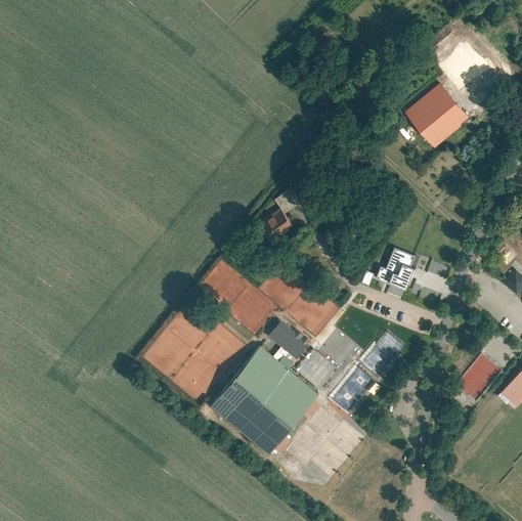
[(408,118),(434,146),(469,116),(443,87),(408,118)]
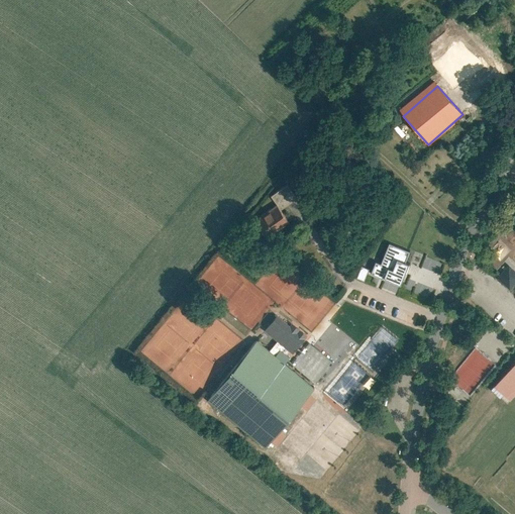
[(291,224),(278,207),(258,222),(271,239),(291,224)]
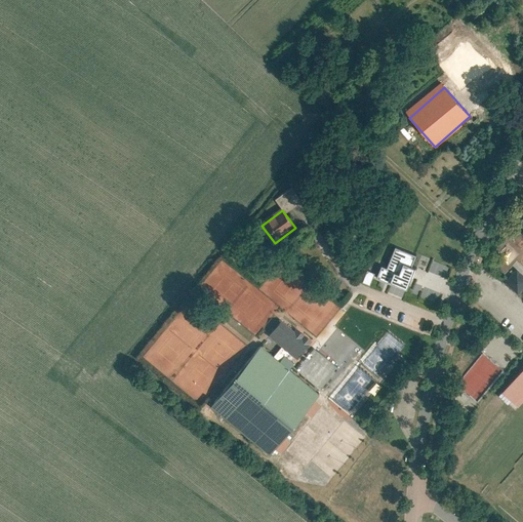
[(383,279),(402,287),(414,255),(395,248),(383,279)]
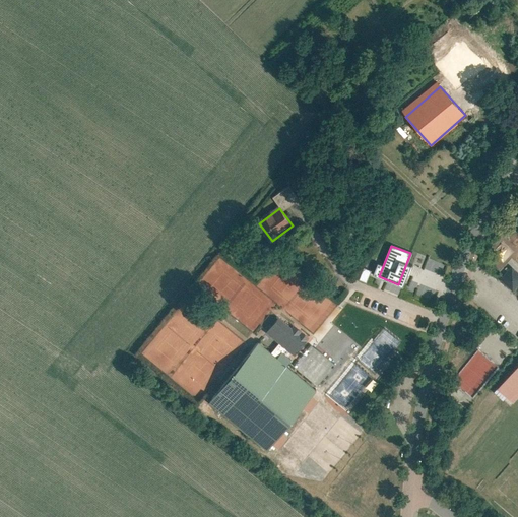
[(363,269),(360,280),(366,283),(370,271),(363,269)]
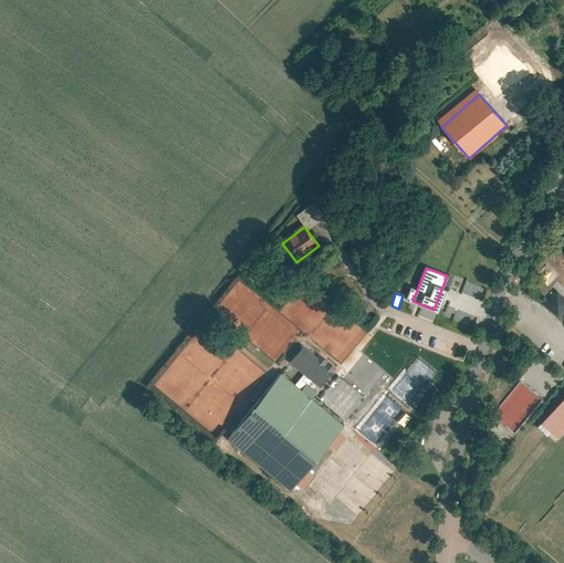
[(563,298),(559,294),(547,308),(561,319),(563,315),(563,298)]
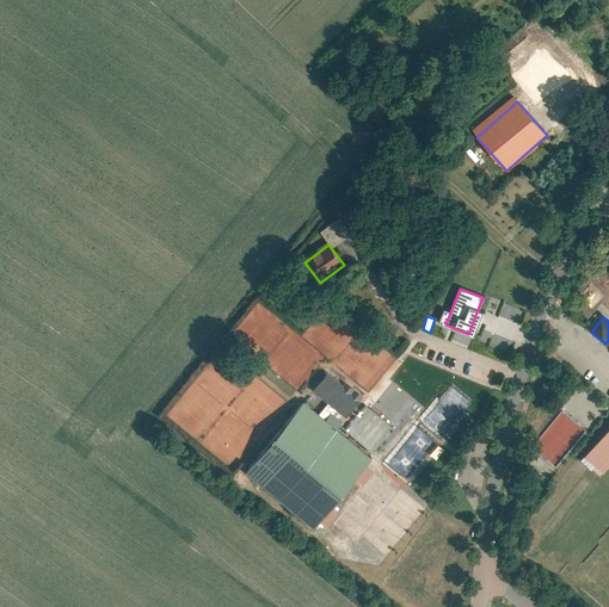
[(330,372),(314,390),(345,415),(361,398),(330,372)]
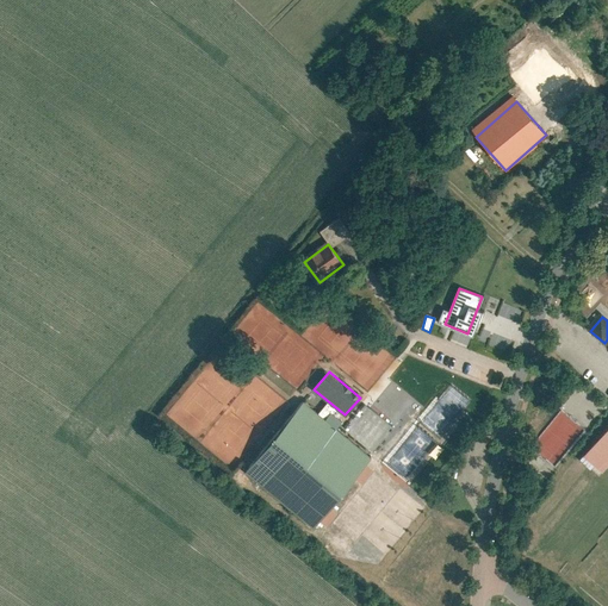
[(247,468),(314,524),(373,454),(346,432),(305,398),(247,468)]
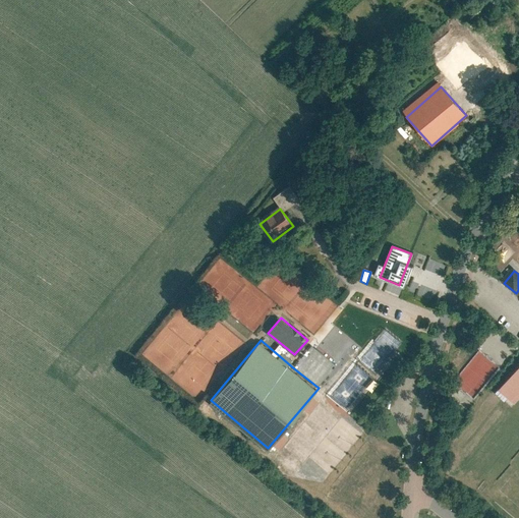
[(313,348),(295,369),(319,388),(336,366),(313,348)]
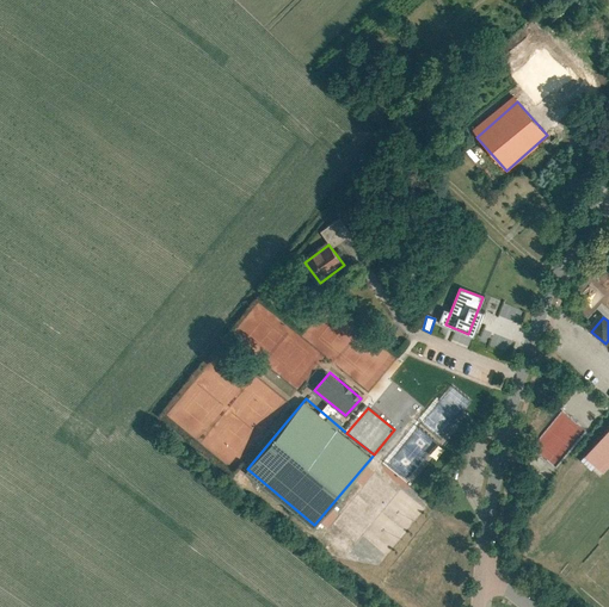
[(563,413),(533,450),(557,469),(586,432),(563,413)]
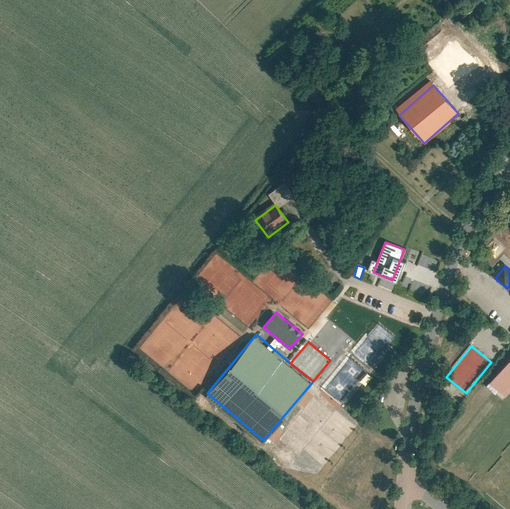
[(509,361),(489,384),(506,400),(509,396),(509,361)]
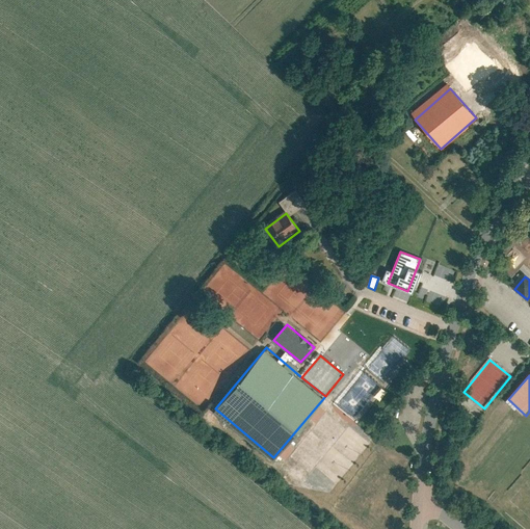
[(288,444),(282,451),(288,456),(294,449),(288,444)]
